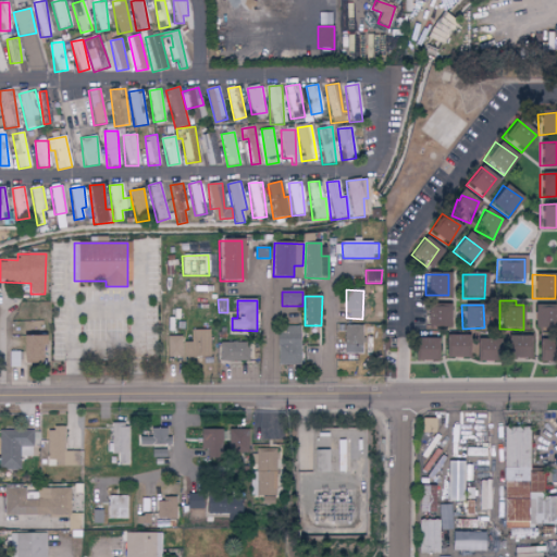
[(425,325),(448,326),(448,306),(425,306),(425,325)]
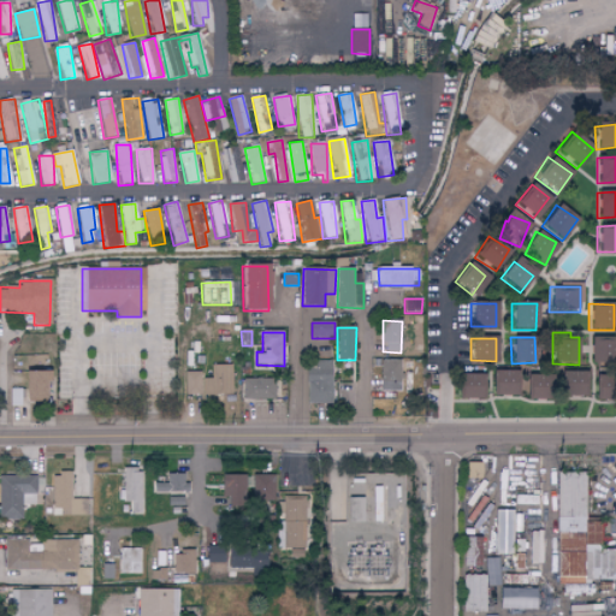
[(588,339),(588,365),(614,363),(612,338),(588,339)]
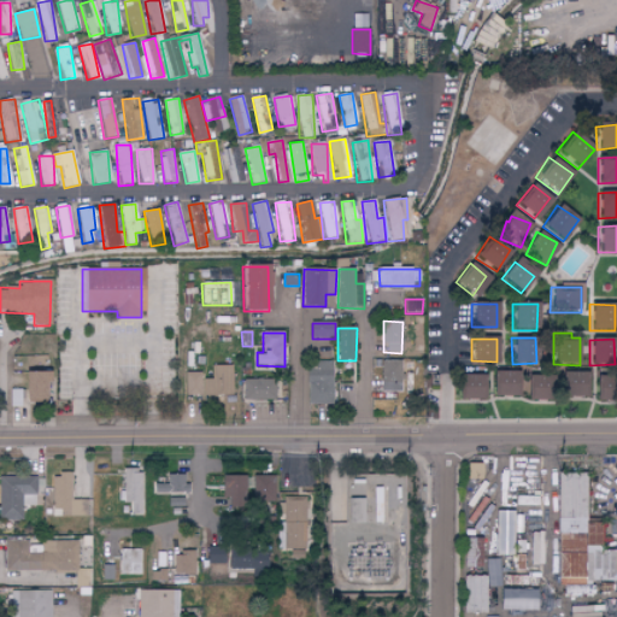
[(382,393),(403,392),(403,360),(382,362),(382,393)]
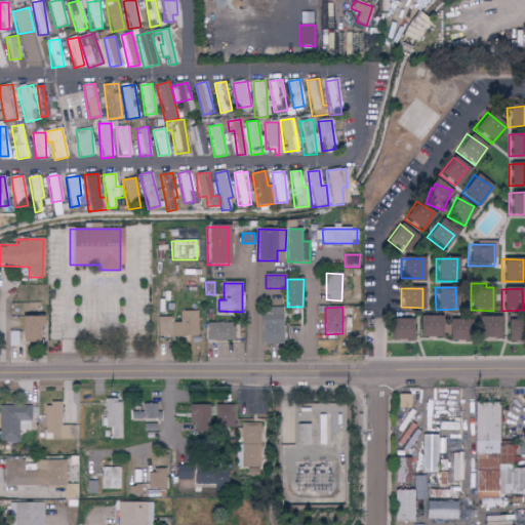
[(282,346),(283,308),(271,308),(271,316),(261,315),(260,345),(282,346)]
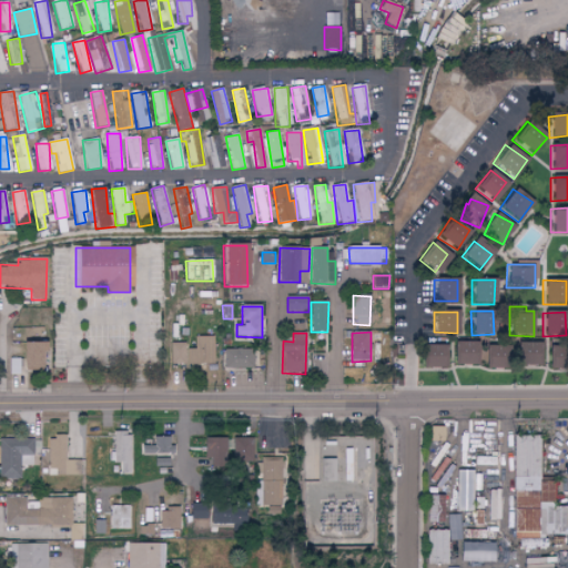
[(20,371),(40,371),(40,353),(43,353),(43,344),(20,343),(20,371)]
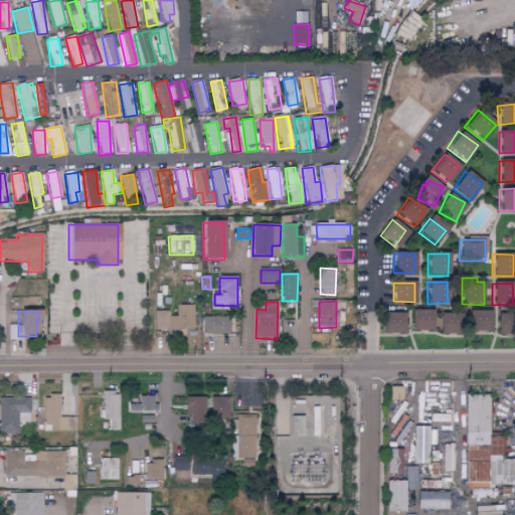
[(169,312),(155,311),(154,330),(194,332),(195,317),(169,317),(169,312)]
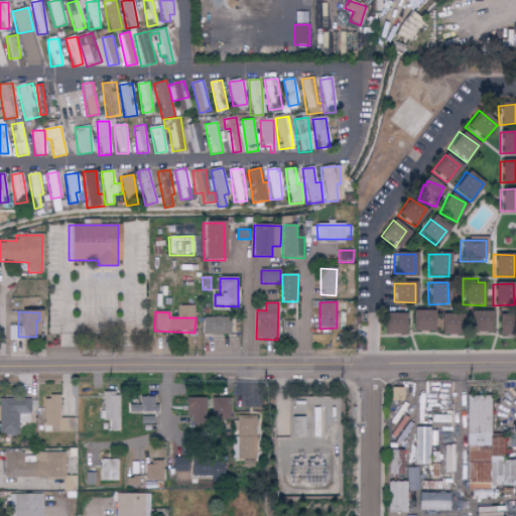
[(434,311),(410,311),(410,333),(434,333),(434,311)]
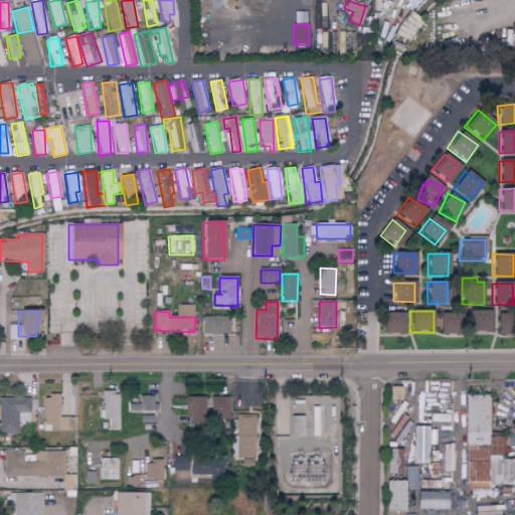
[(491,332),(491,313),(464,313),(464,315),(439,315),(439,334),(462,334),(462,332),(491,332)]
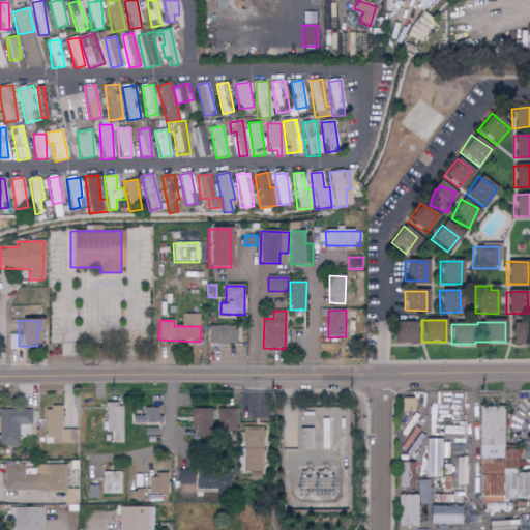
[(391,344),(416,345),(417,323),(391,323),(391,344)]
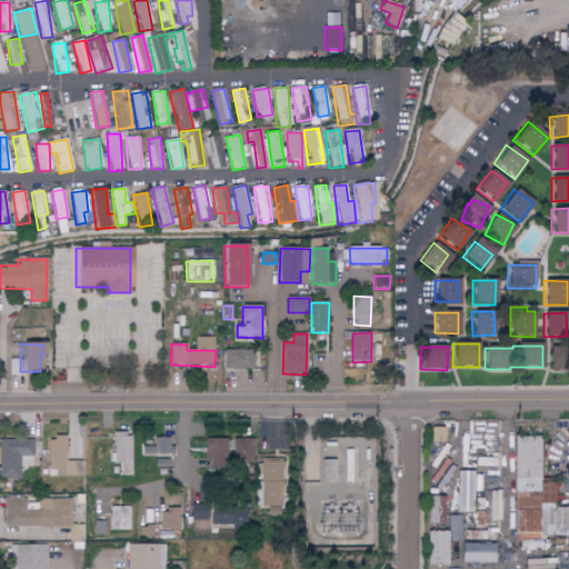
[(225,369),(253,369),(253,350),(223,351),(225,369)]
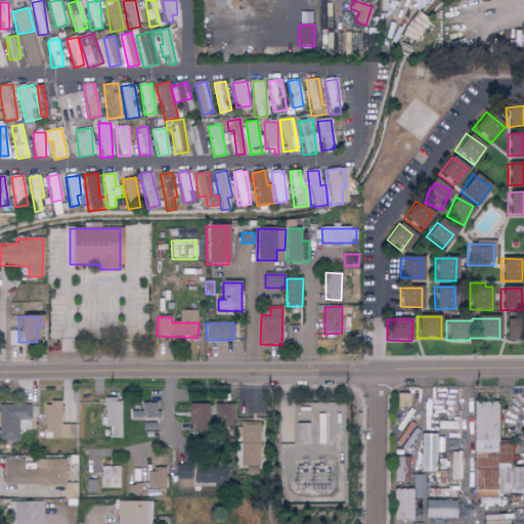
[(8,332),(8,347),(17,347),(17,332),(8,332)]
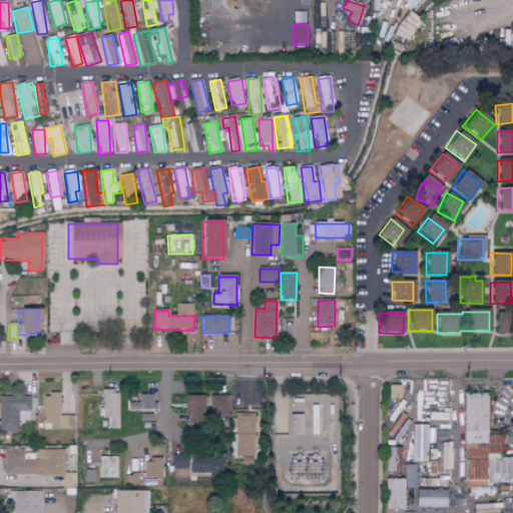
[(389,398),(402,399),(402,386),(390,385),(389,398)]
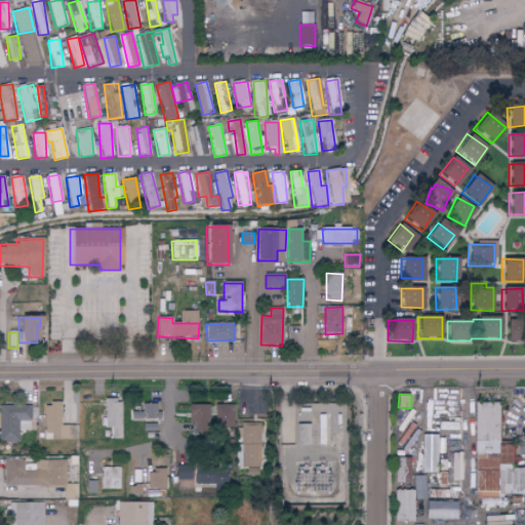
[(74,425),(61,425),(61,403),(44,403),(44,434),(51,434),(51,439),(74,439),(74,425)]
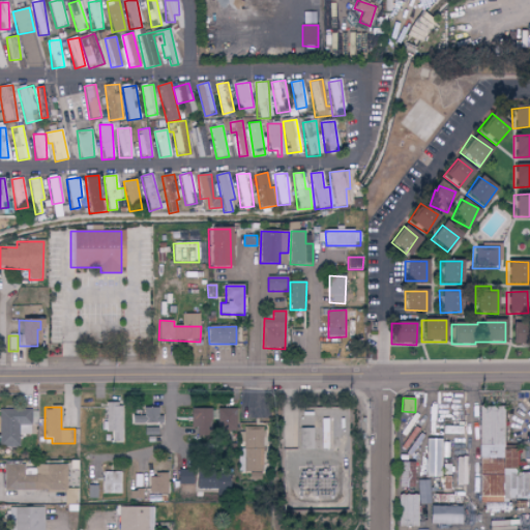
[(106,431),(111,431),(111,441),(120,441),(121,407),(106,407),(106,431)]
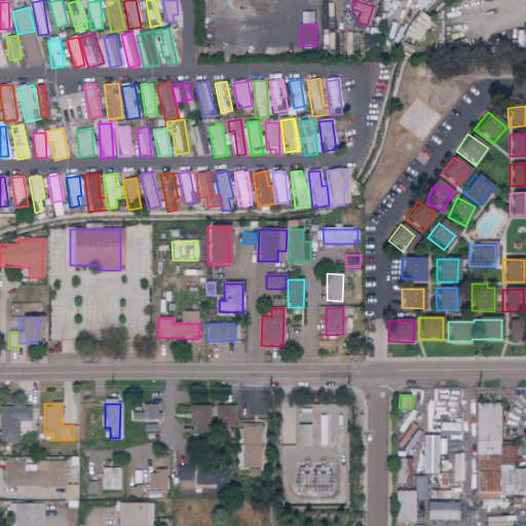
[(158,404),(142,405),(142,412),(132,413),(132,420),(158,419),(158,404)]
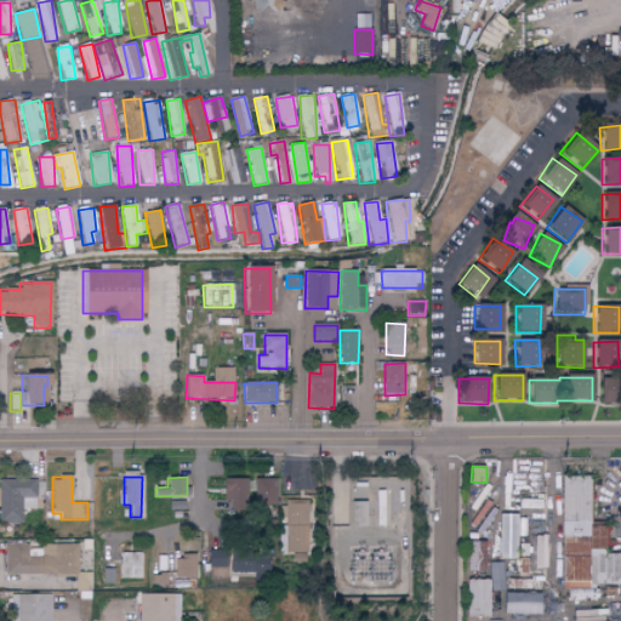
[(0,479),(0,491),(0,523),(23,524),(23,510),(35,510),(36,480),(0,479)]
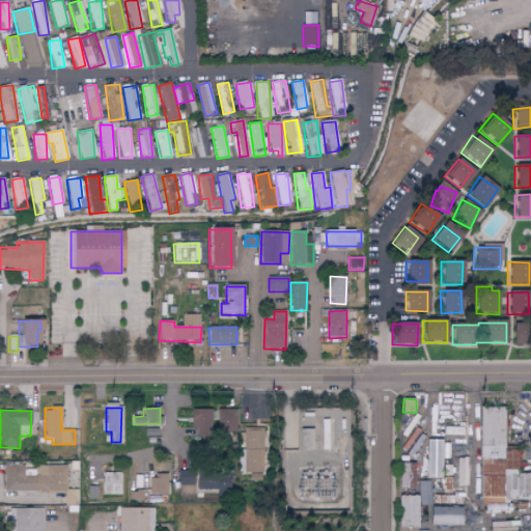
[(296,410),(286,410),(284,449),(295,449),(295,442),(294,442),(295,425),(296,425),(296,410)]
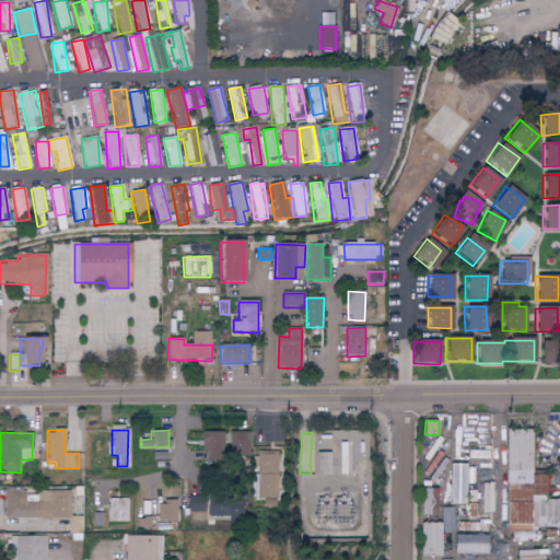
[(259,451),(258,498),(278,499),(279,452),(259,451)]
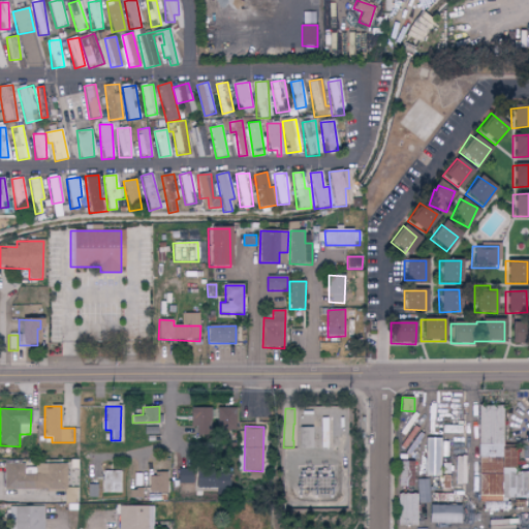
[(298,448),(314,448),(314,427),(298,427),(298,448)]
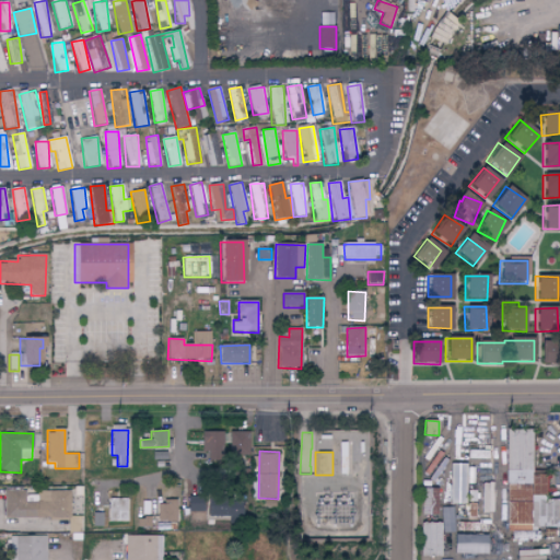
[(451,504),(466,504),(467,464),(452,464),(451,504)]
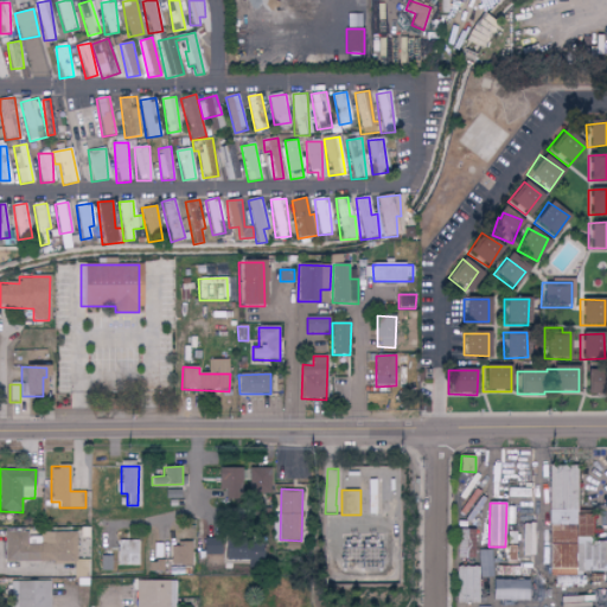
[(535,524),(522,524),(522,556),(536,556),(535,524)]
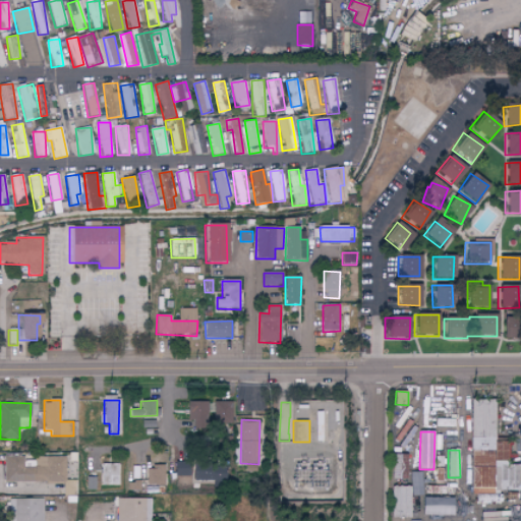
[(393,479),(407,480),(408,455),(394,454),(393,479)]
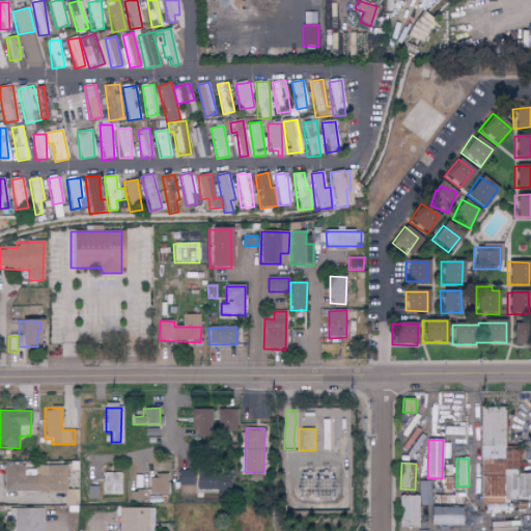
[(3,491),(65,493),(65,506),(78,507),(79,490),(68,490),(68,466),(37,465),(36,476),(25,476),(25,466),(4,465),(3,491)]
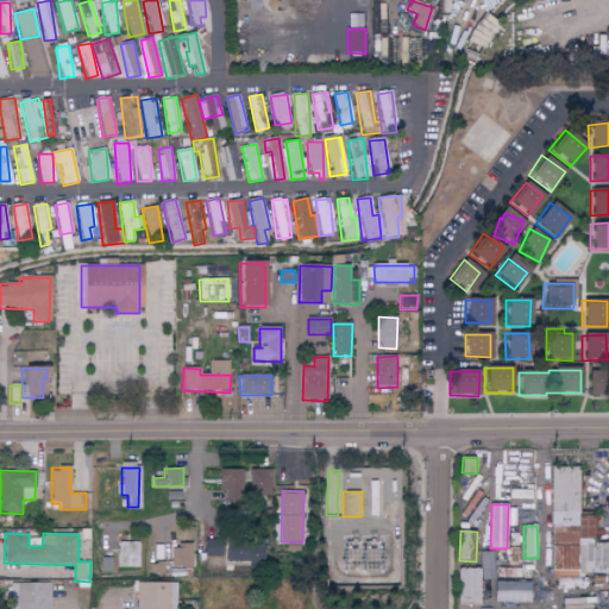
[(372,540),(344,540),(343,567),(372,569),(372,540)]
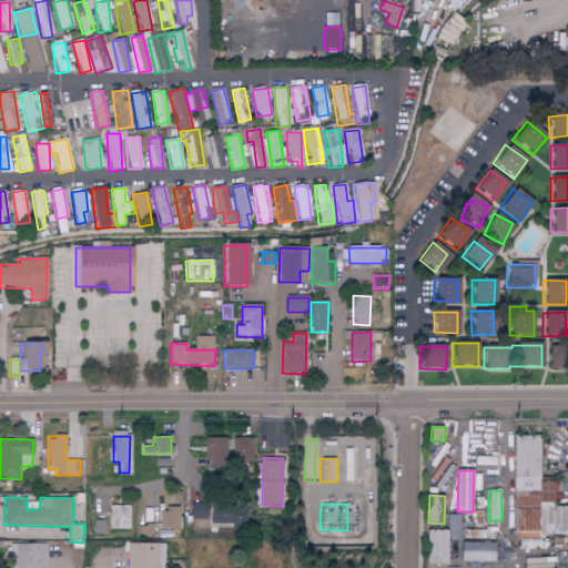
[(246,505),(210,506),(210,524),(235,524),(235,529),(246,529),(246,505)]
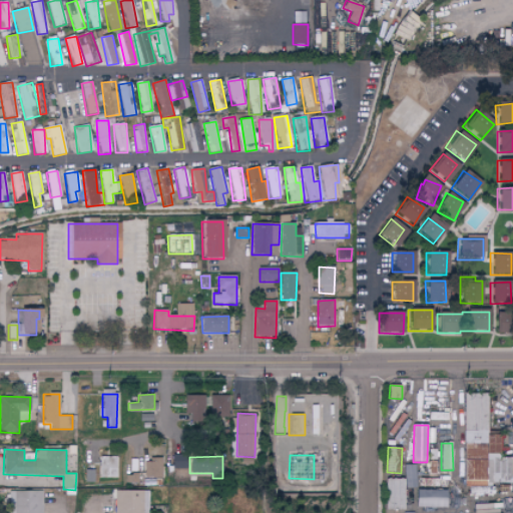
[(99,457),(99,477),(116,477),(116,457),(99,457)]
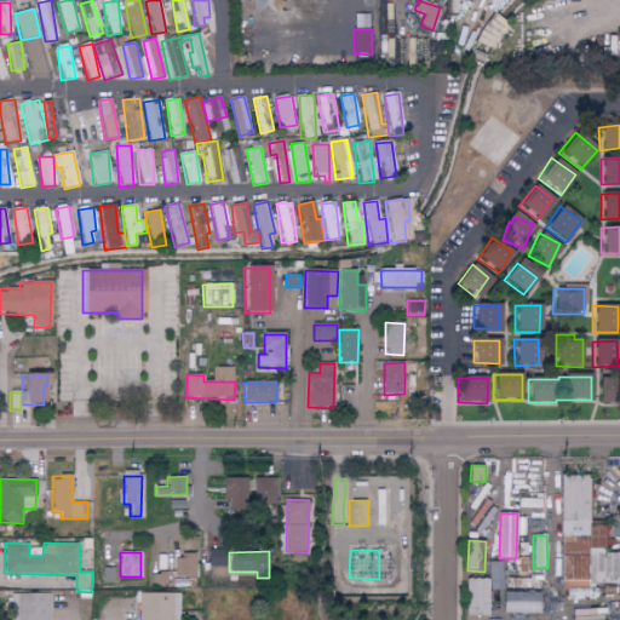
[(195,577),(194,555),(173,556),(173,577),(195,577)]
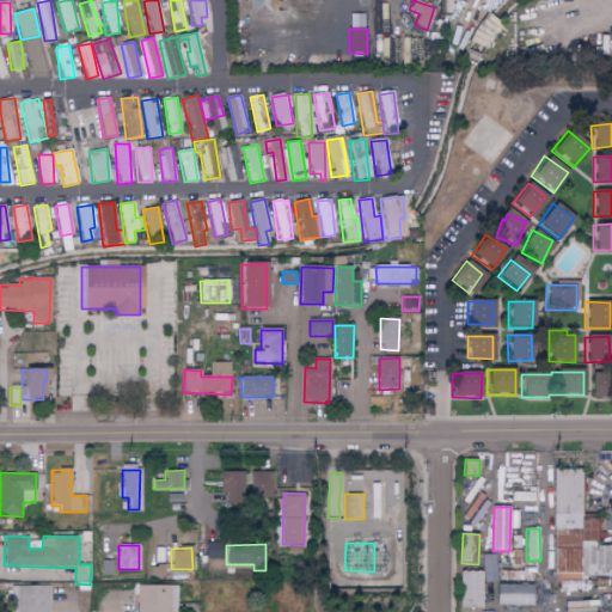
[(485,554),(485,582),(499,582),(499,568),(512,568),(512,554),(485,554)]
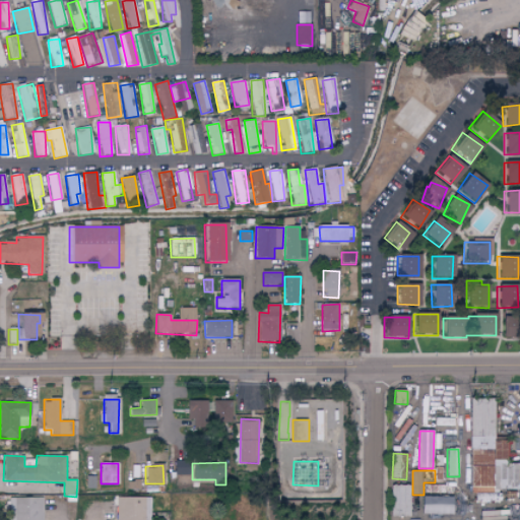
[(98,489),(98,476),(85,475),(85,489),(98,489)]
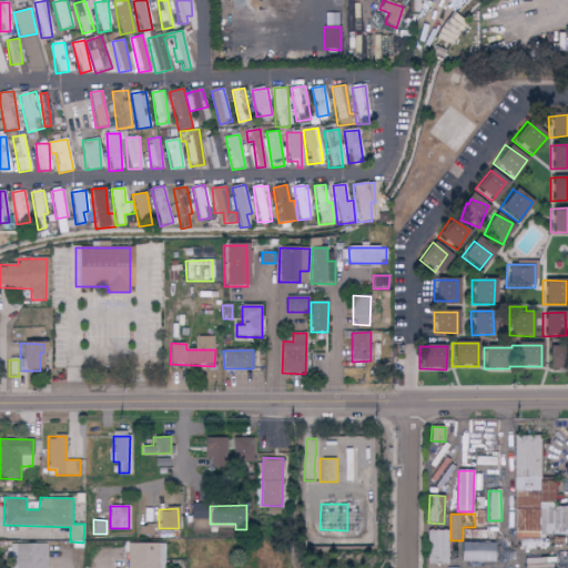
[(428,566),(447,565),(446,530),(427,530),(428,566)]
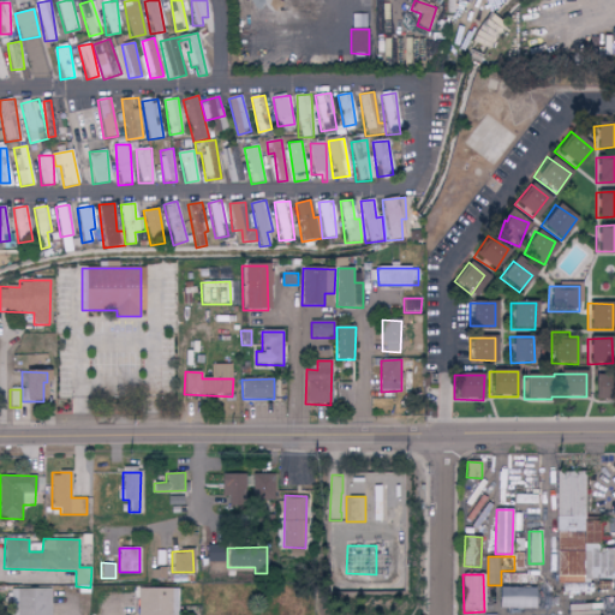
[(49,614),(51,587),(10,589),(10,614),(49,614)]
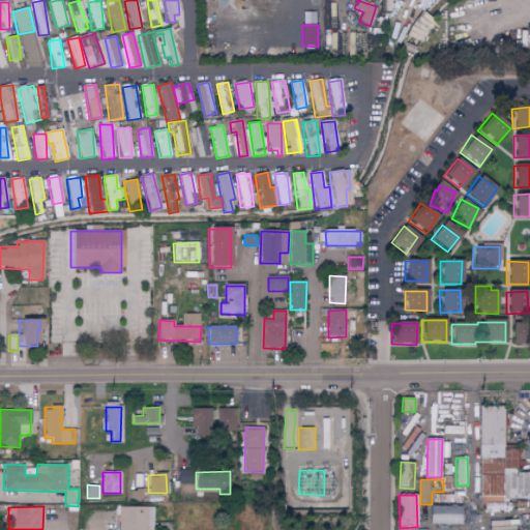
[(462,506),(430,506),(430,525),(462,524),(462,506)]
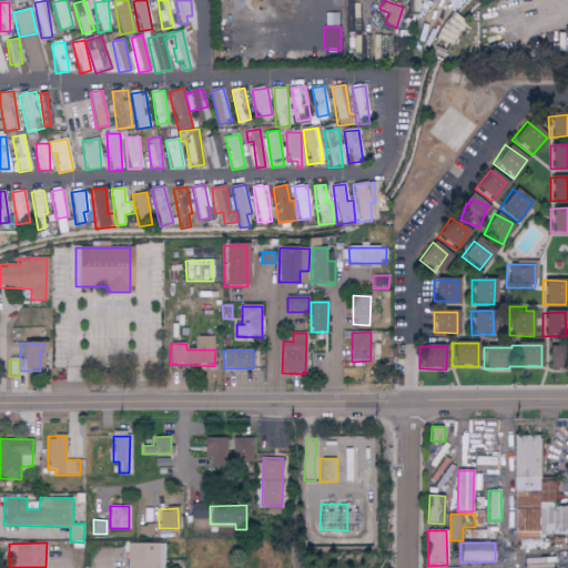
[(555,567),(555,558),(526,559),(526,567),(555,567)]
